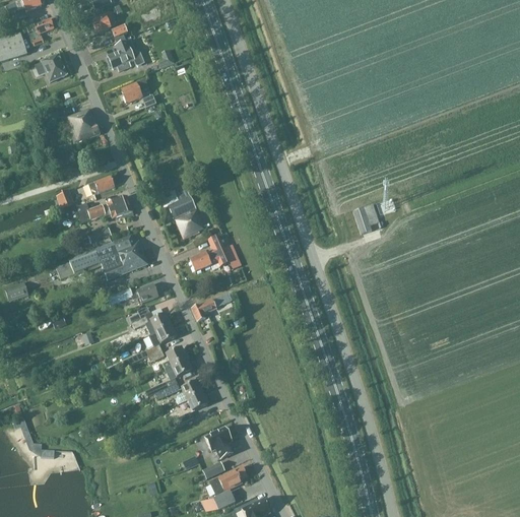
[(5,5),(8,12),(23,6),(25,10),(41,4),(39,0),(18,0),(5,5)]
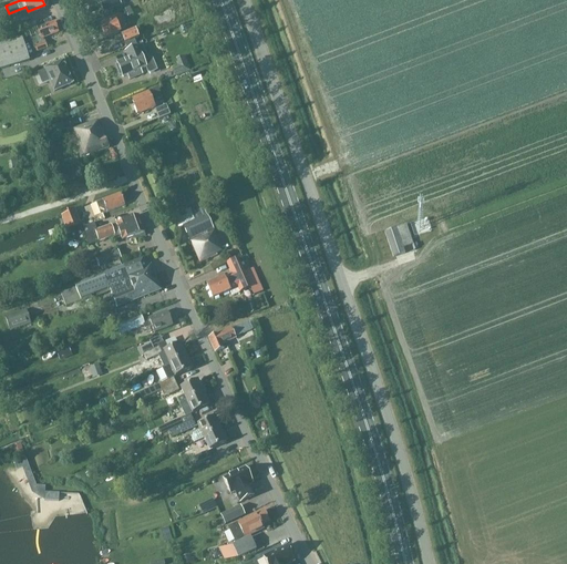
[(99,0),(103,10),(121,2),(120,0),(99,0)]
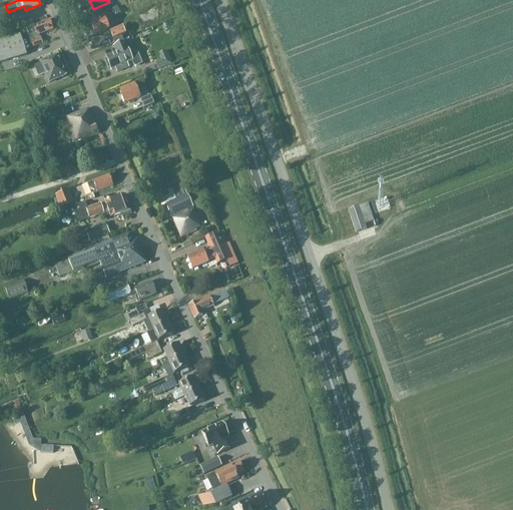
[(114,23),(110,13),(108,9),(94,15),(95,19),(90,21),(95,32),(109,26),(108,25),(114,23)]
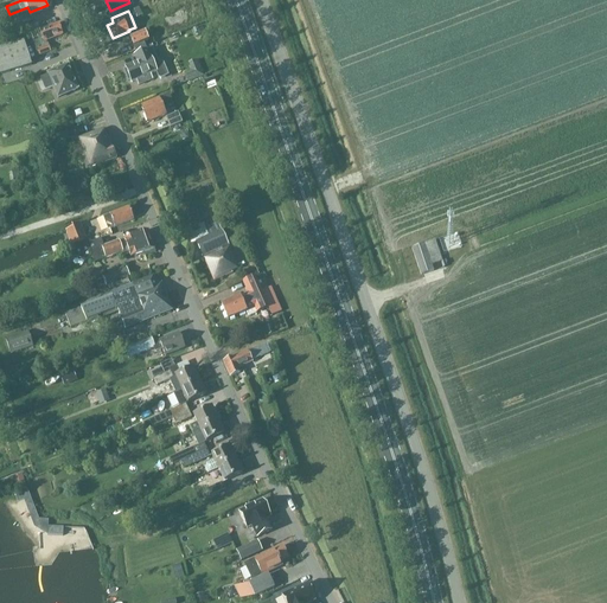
[(31,31),(39,52),(50,49),(46,38),(62,32),(58,20),(31,31)]
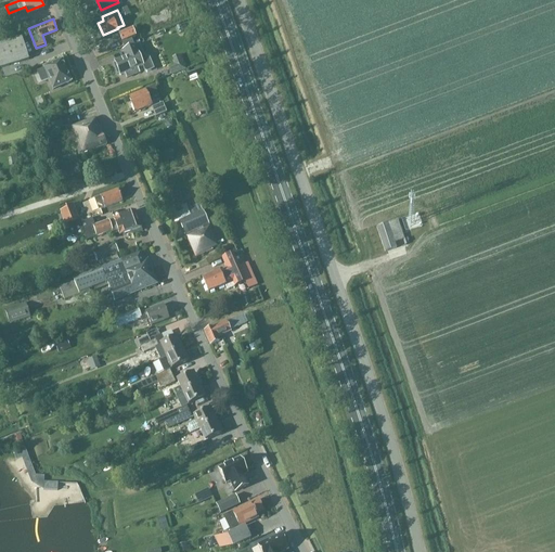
[(132,26),(119,31),(119,33),(123,40),(124,43),(133,40),(132,36),(137,35),(132,26)]
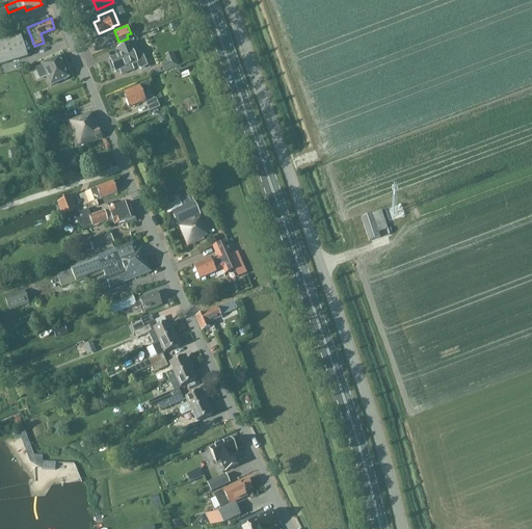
[(0,40),(0,62),(27,54),(21,33),(0,40)]
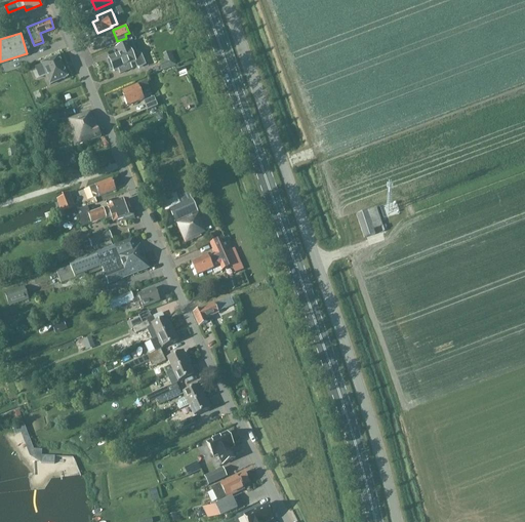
[(109,57),(107,58),(111,68),(113,67),(114,69),(120,67),(121,71),(132,66),(131,64),(130,63),(134,61),(136,65),(138,66),(146,64),(140,51),(137,53),(132,38),(128,40),(127,41),(126,38),(117,41),(118,44),(116,45),(119,51),(109,55),(109,57)]
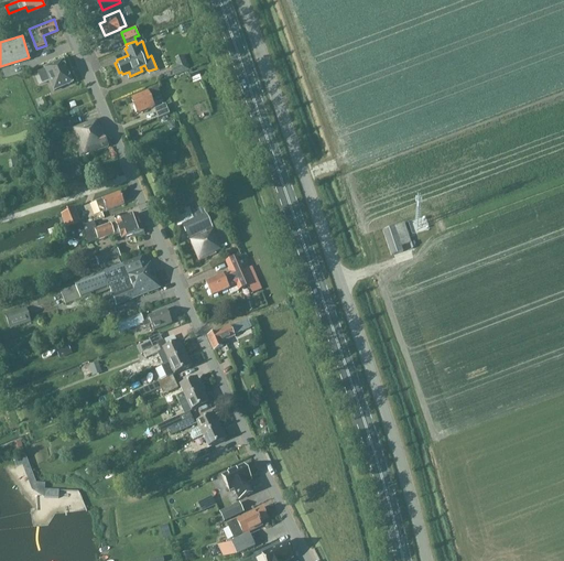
[(177,63),(171,66),(174,73),(190,67),(184,53),(175,56),(177,63)]
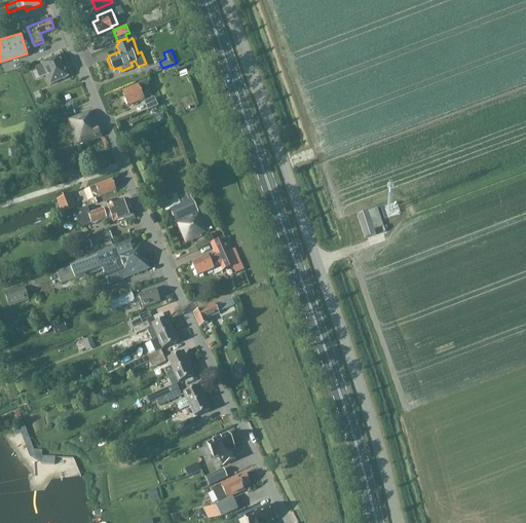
[(49,81),(50,82),(51,82),(51,81),(67,75),(68,75),(67,74),(59,54),(59,53),(58,54),(42,61),(41,61),(41,62),(42,62),(49,81)]
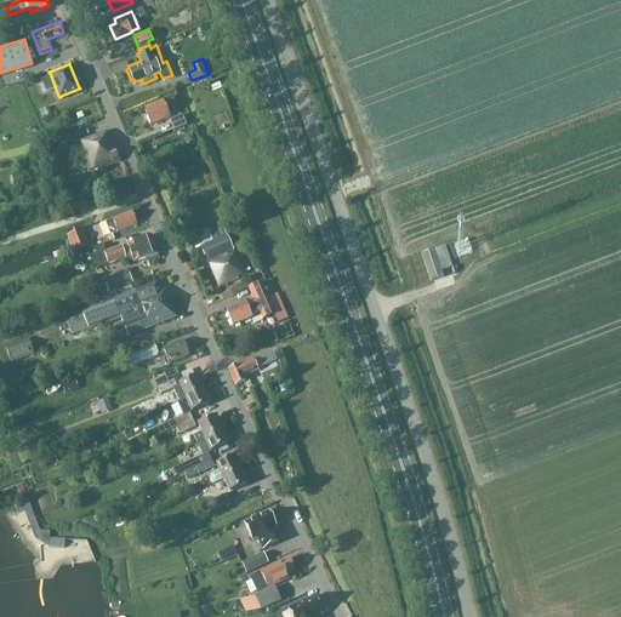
[(218,75),(211,79),(214,87),(221,85),(218,75)]
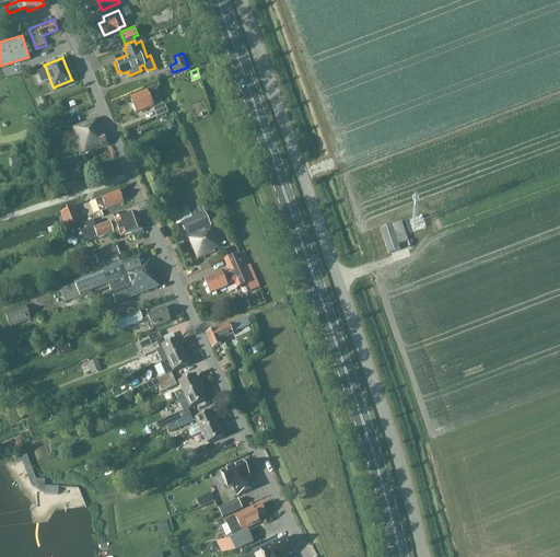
[(137,111),(153,103),(151,97),(160,94),(156,84),(148,89),(148,88),(130,95),(137,111)]
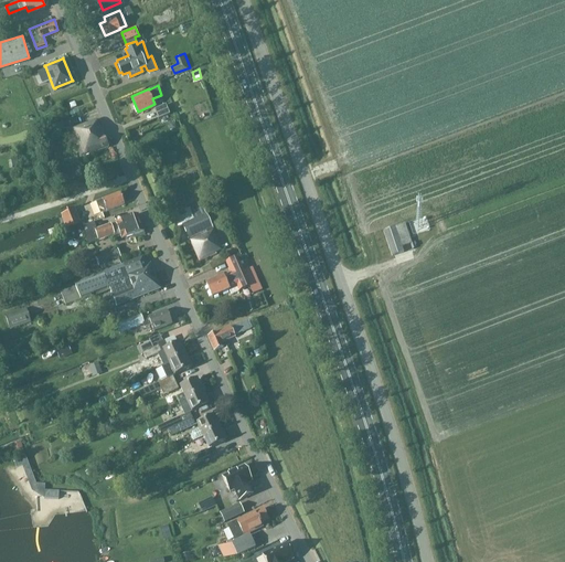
[(158,116),(169,112),(166,103),(155,107),(158,116)]
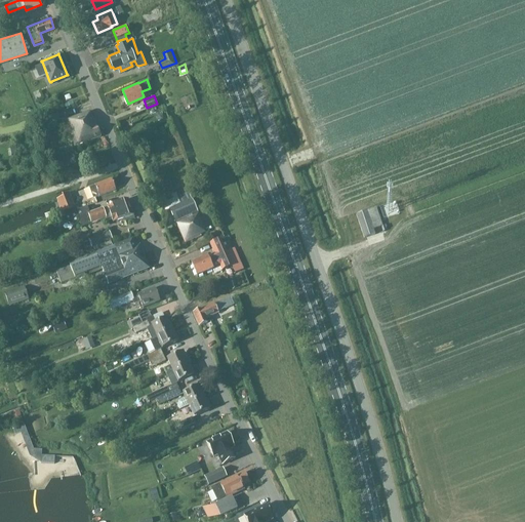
[(65,119),(74,144),(101,133),(93,115),(91,116),(89,109),(65,119)]
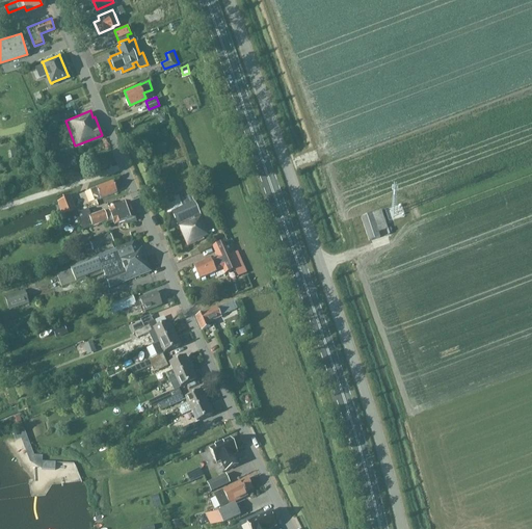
[(112,180),(97,186),(90,188),(95,199),(101,196),(116,190),(112,180)]
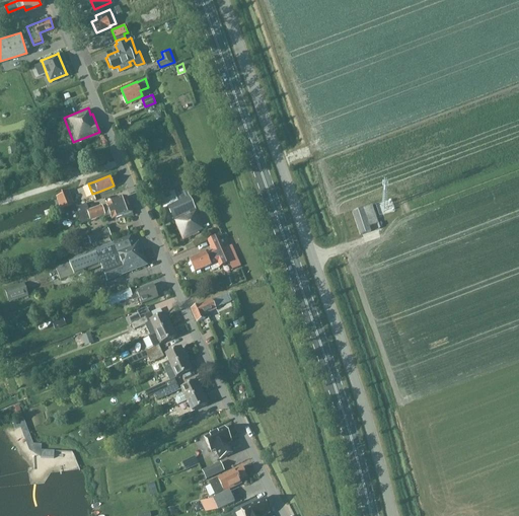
[(171,195),(161,199),(163,206),(168,204),(173,217),(189,210),(190,211),(174,218),(182,237),(199,230),(198,229),(203,226),(204,226),(190,194),(189,194),(186,188),(176,193),(171,195)]
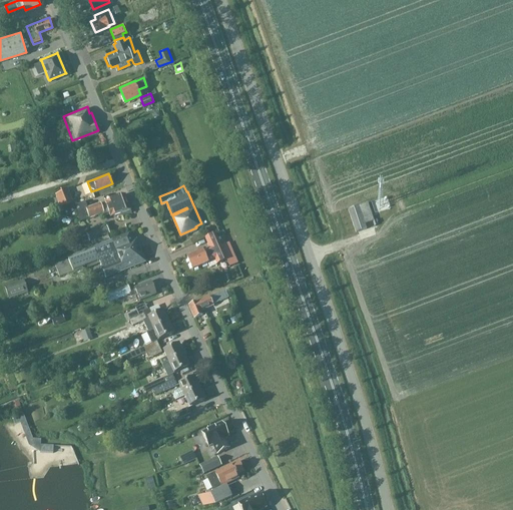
[(60,204),(65,202),(71,200),(65,187),(60,189),(61,190),(55,192),(60,204)]
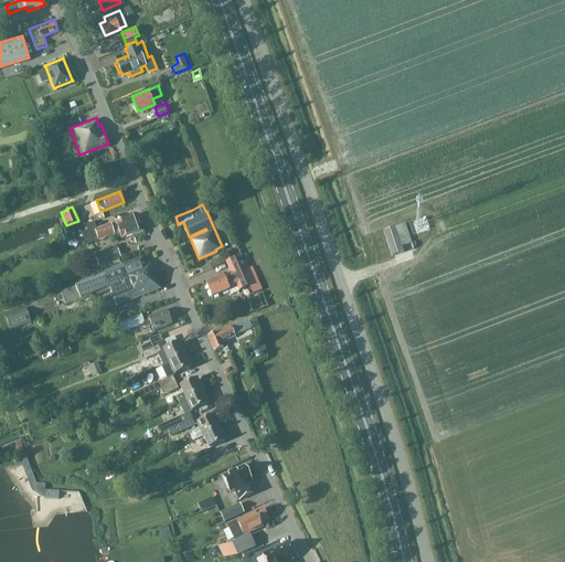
[(115,235),(120,233),(121,236),(134,232),(135,236),(145,232),(144,229),(137,212),(115,220),(116,222),(112,223),(110,221),(96,226),(94,220),(67,230),(68,232),(67,232),(70,236),(80,241),(86,239),(87,241),(114,232),(115,235)]
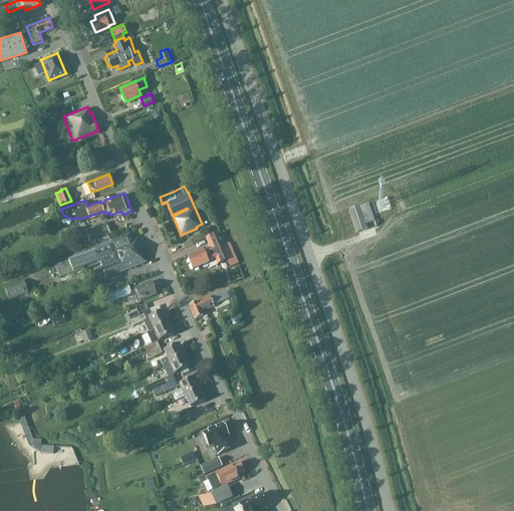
[(358,204),(348,208),(356,230),(366,227),(364,222),(358,204)]
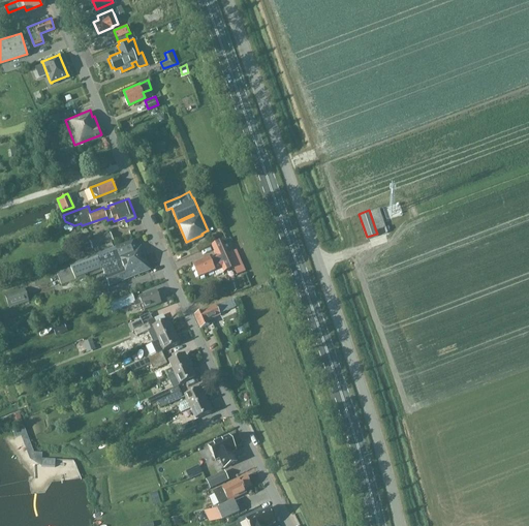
[(110,231),(90,240),(92,246),(95,253),(116,245),(113,239),(110,231)]
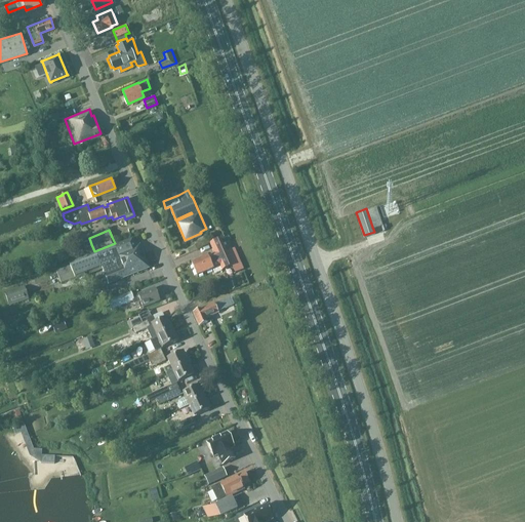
[(132,236),(115,243),(94,251),(86,254),(68,262),(69,264),(56,269),(61,281),(75,276),(76,277),(84,274),(84,273),(86,274),(103,268),(107,281),(120,276),(120,275),(122,274),(122,276),(129,273),(126,266),(133,264),(130,255),(143,250),(139,242),(135,244),(132,236)]
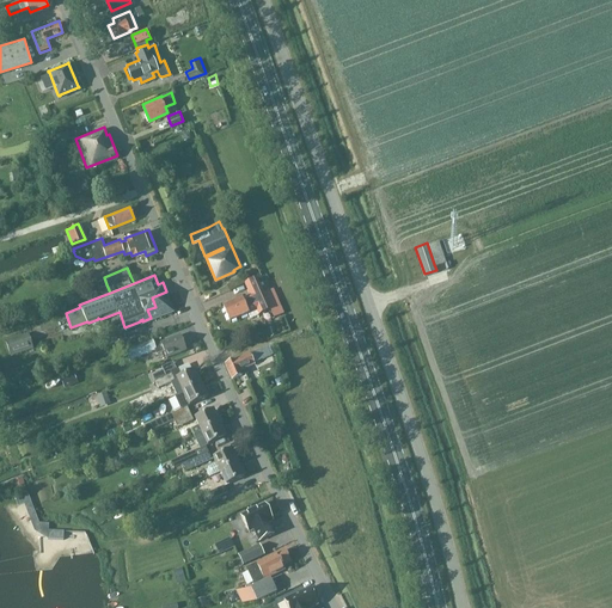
[(257,276),(244,282),(250,296),(251,295),(257,308),(259,313),(271,308),(274,314),(283,309),(280,301),(273,287),(263,290),(257,276)]
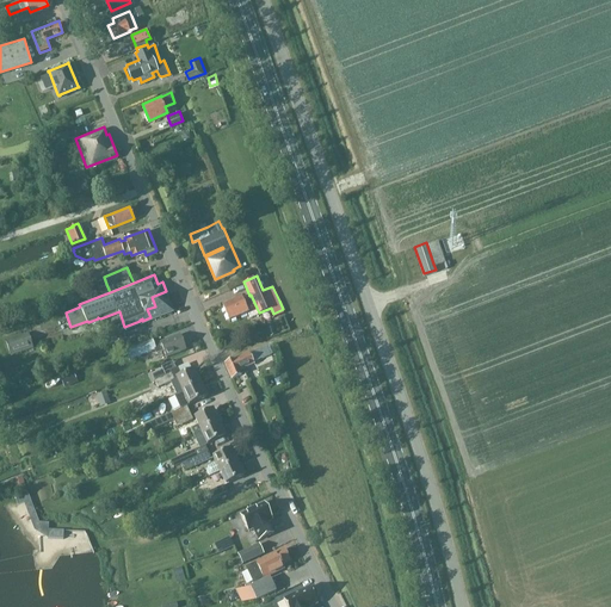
[(147,309),(150,317),(173,309),(166,291),(152,297),(155,307),(147,309)]
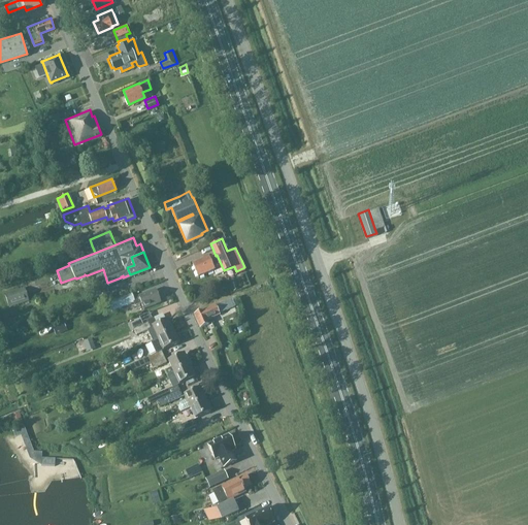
[(209,256),(192,263),(198,276),(222,266),(217,255),(216,256),(210,258),(209,256)]
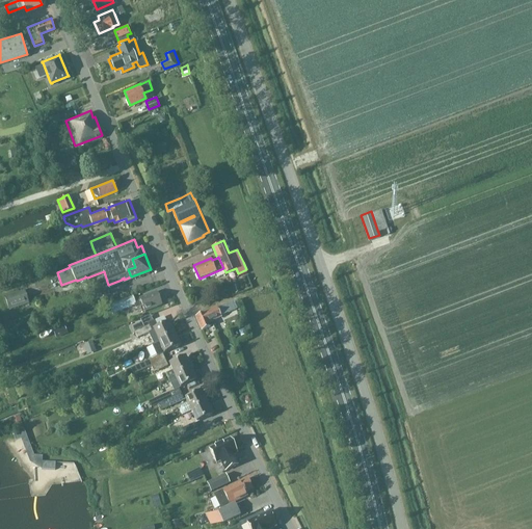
[(28,300),(25,288),(5,294),(8,307),(28,300)]
